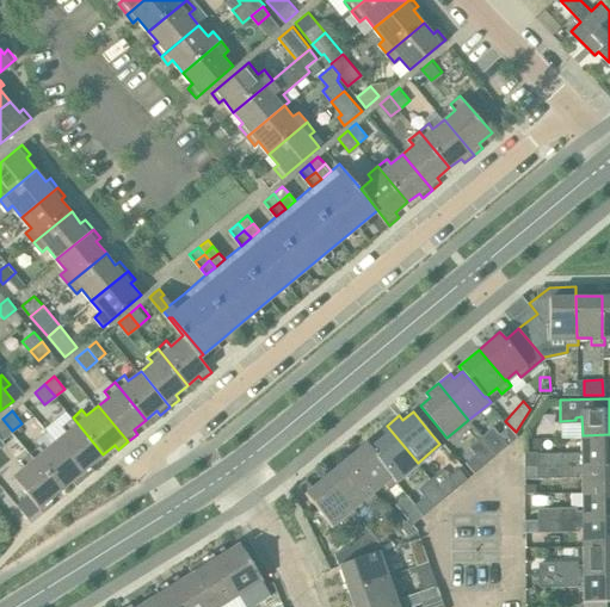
[(103,454),(73,417),(62,426),(67,432),(56,440),(86,477),(94,469),(91,465),(103,454)]
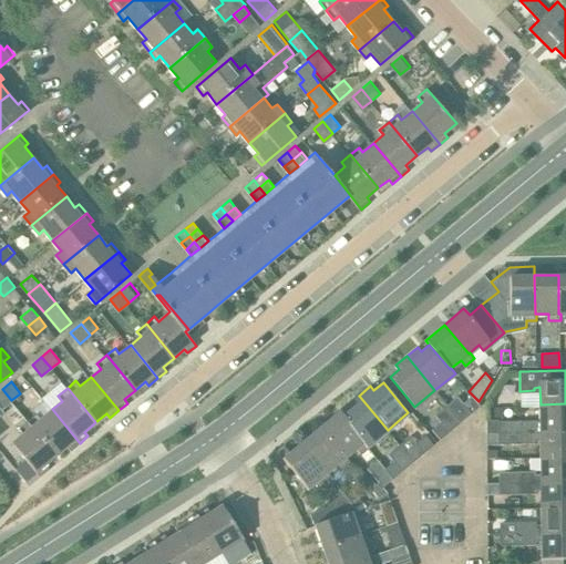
[(0,390),(0,403),(3,408),(11,400),(2,389),(0,390)]
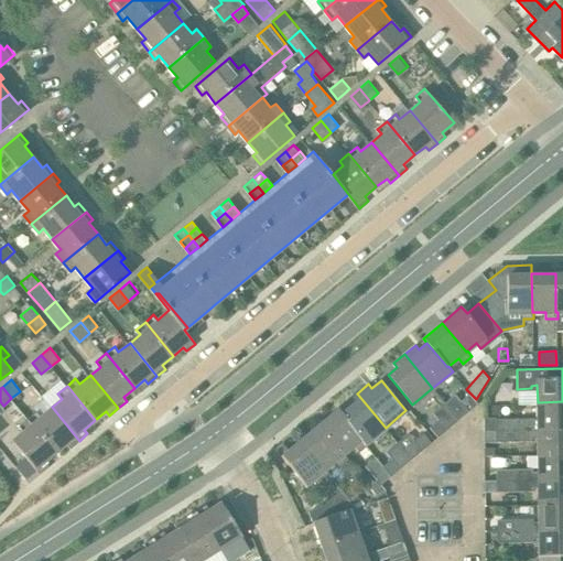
[(455,392),(444,402),(452,412),(457,419),(477,402),(476,400),(476,399),(471,394),(462,400),(455,392)]
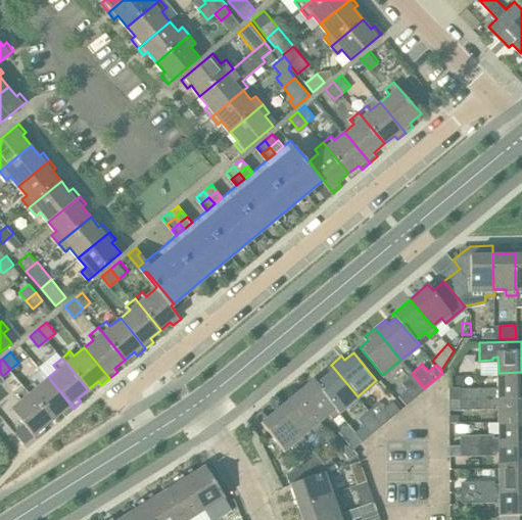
[(317,382),(339,411),(358,396),(331,365),(322,373),(325,376),(317,382)]
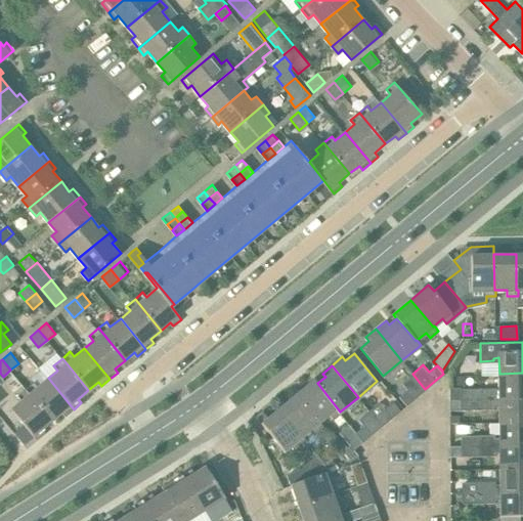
[(522,373),(499,374),(499,389),(493,389),(493,386),(460,387),(461,397),(522,396),(522,373)]
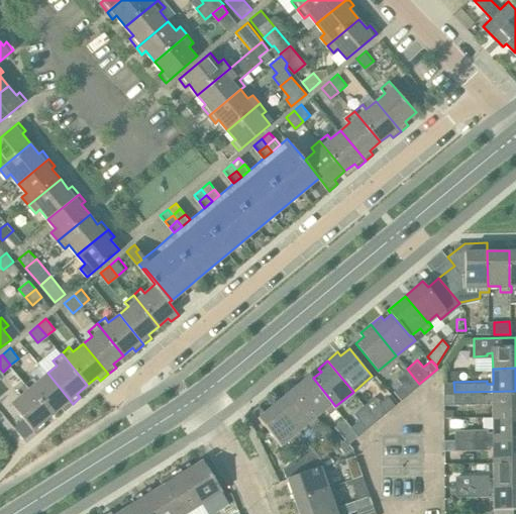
[(414,378),(407,369),(397,377),(402,384),(394,390),(401,399),(419,384),(414,378)]
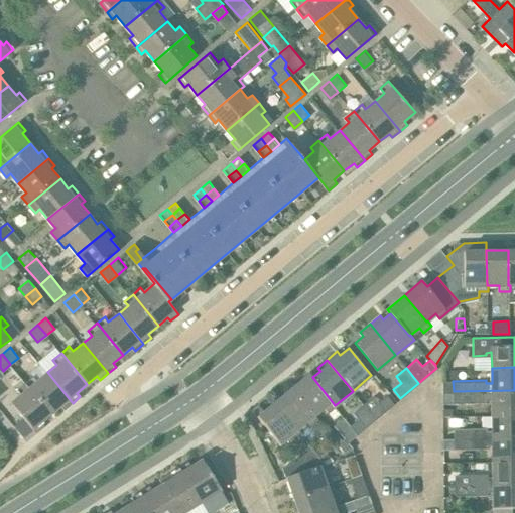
[(73,403),(47,372),(36,381),(33,376),(25,382),(51,414),(61,405),(65,409),(73,403)]
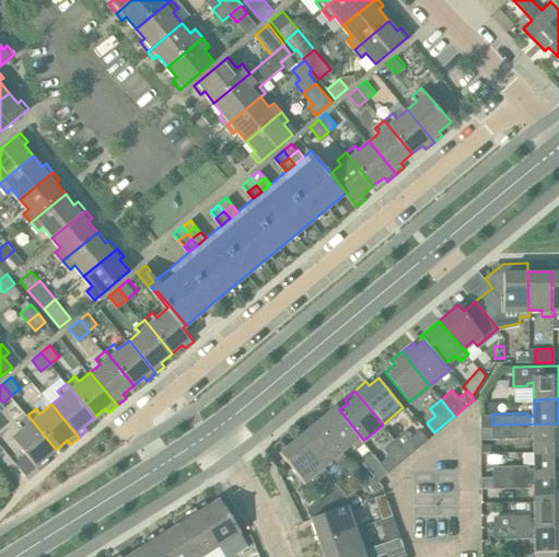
[(356,448),(363,440),(339,409),(336,405),(316,421),(340,451),(341,451),(351,442),(356,448)]
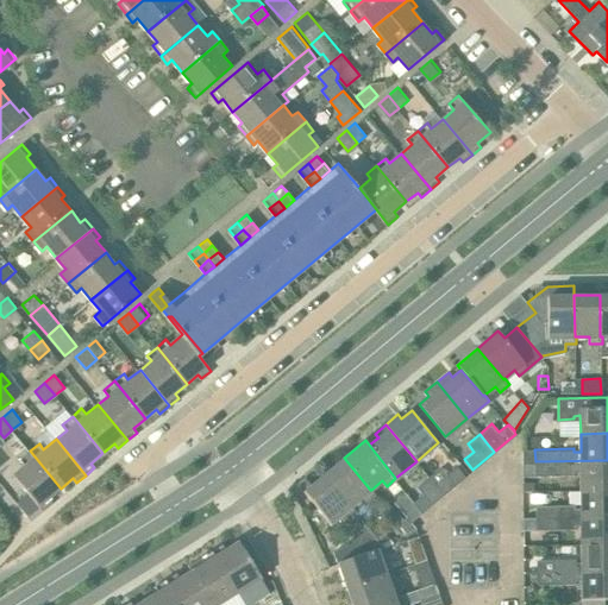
[(49,498),(61,489),(30,451),(20,459),(25,464),(13,474),(27,491),(39,505),(43,510),(52,502),(49,498)]
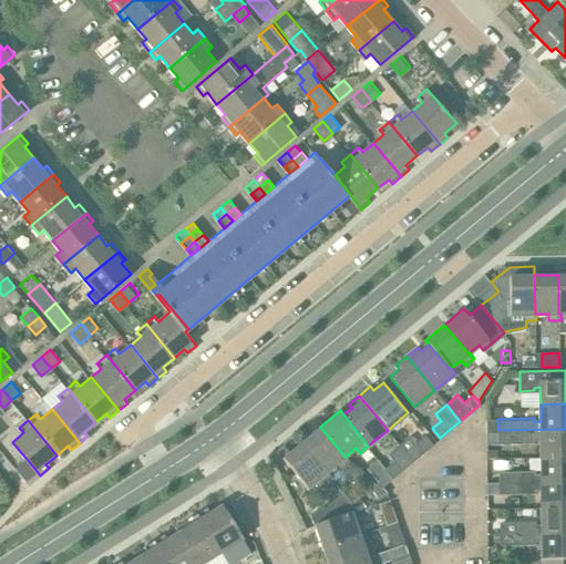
[(320,427),(301,442),(327,472),(338,463),(341,468),(349,461),(346,457),(345,457),(320,427)]
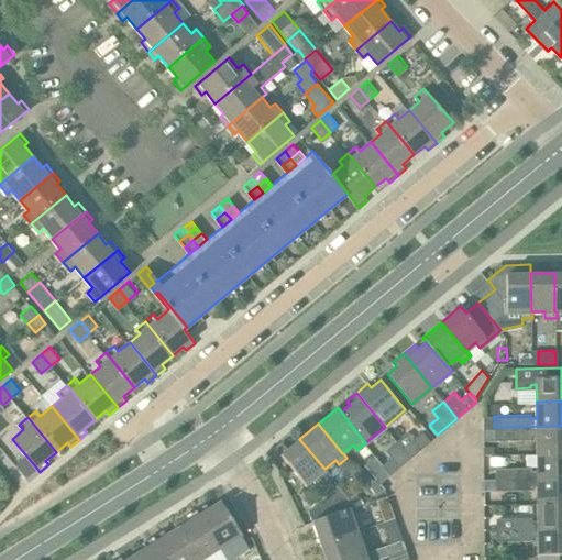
[(537,451),(561,451),(561,426),(495,427),(484,427),(484,439),(530,438),(530,436),(537,436),(537,451)]
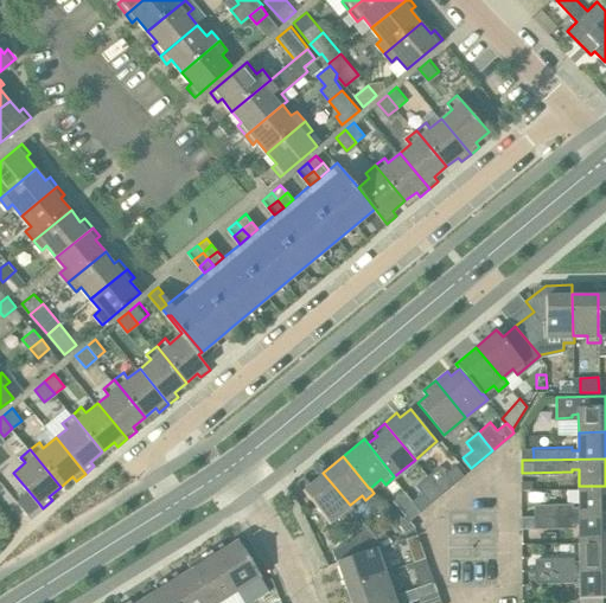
[(440,464),(428,475),(442,492),(464,474),(455,463),(446,472),(440,464)]
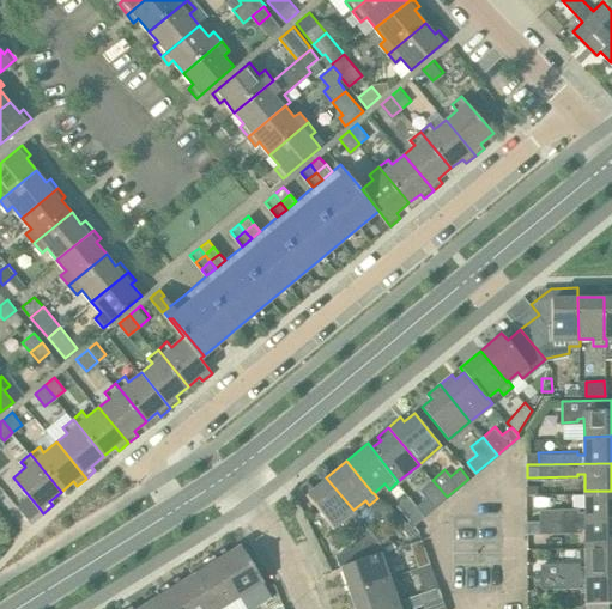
[(353,510),(326,477),(314,487),(308,480),(300,487),(333,527),(346,516),(350,522),(358,516),(353,510)]
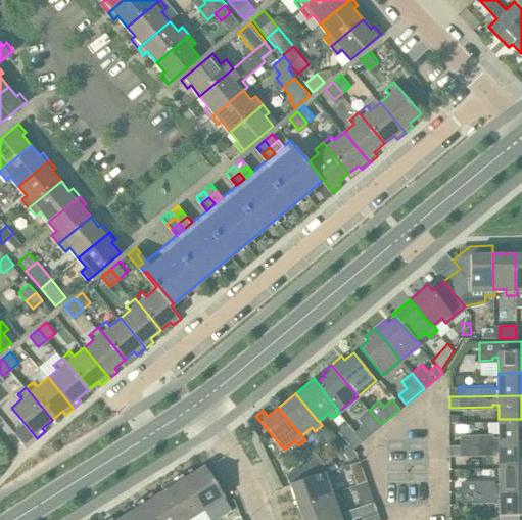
[(356,430),(363,439),(381,424),(369,410),(359,418),(364,424),(356,430)]
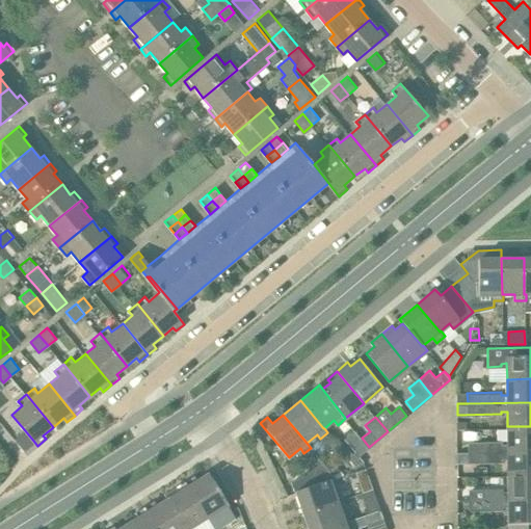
[(530,426),(507,426),(507,443),(502,443),(502,440),(488,440),(488,450),(530,450),(530,426)]
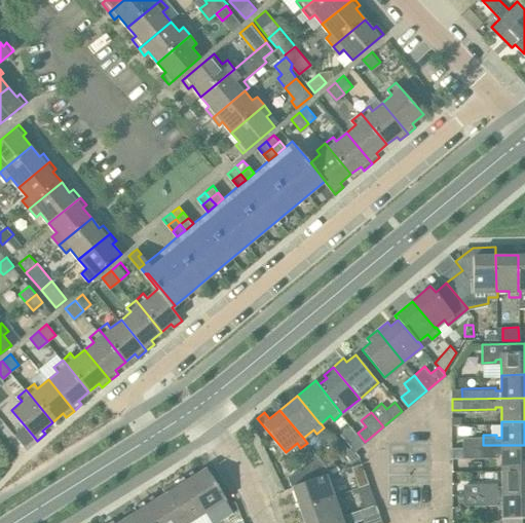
[(34,437),(24,424),(14,432),(25,445),(34,437)]
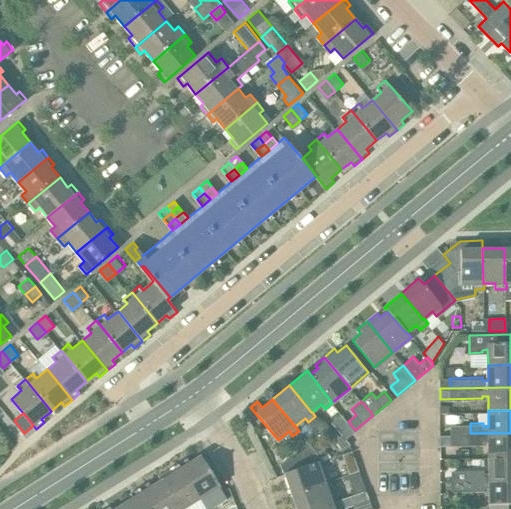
[(344,434),(336,442),(340,447),(350,443),(346,437),(354,430),(341,414),(333,421),(344,434)]
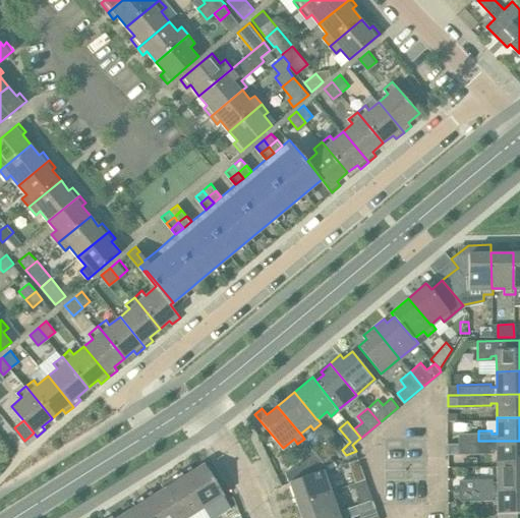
[(498,464),(519,463),(519,441),(478,441),(478,452),(492,451),(492,449),(497,449),(498,464)]
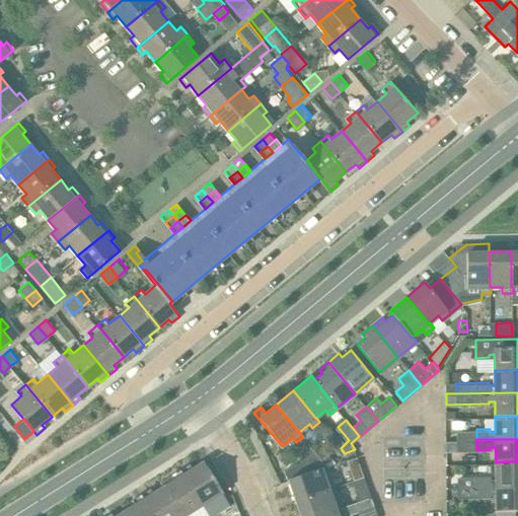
[(457,440),(446,440),(446,450),(457,450),(457,440)]
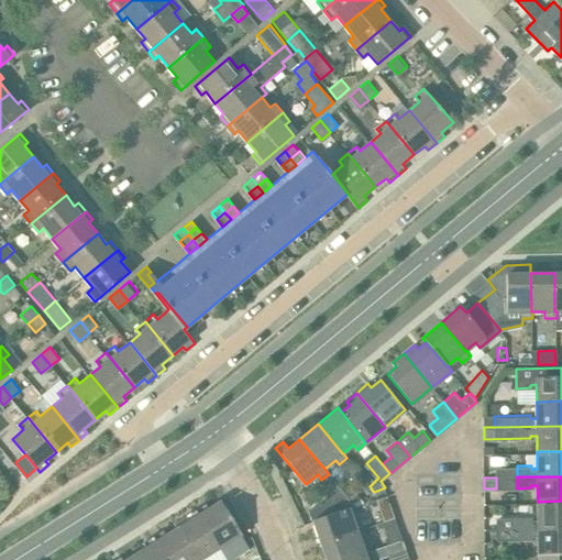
[(352,486),(345,492),(354,502),(361,496),(352,486)]
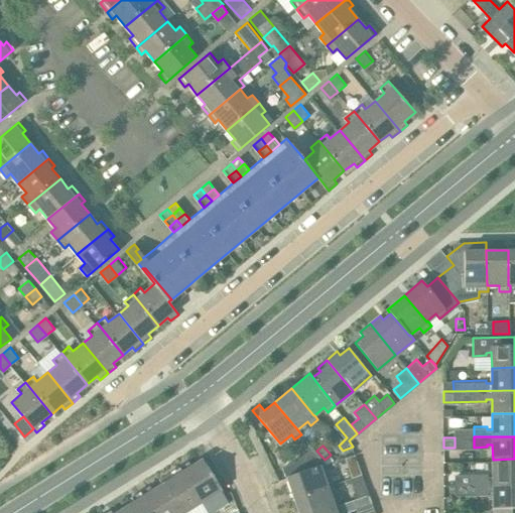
[(283,467),(286,477),(305,470),(325,463),(312,446),(300,456),(283,467)]
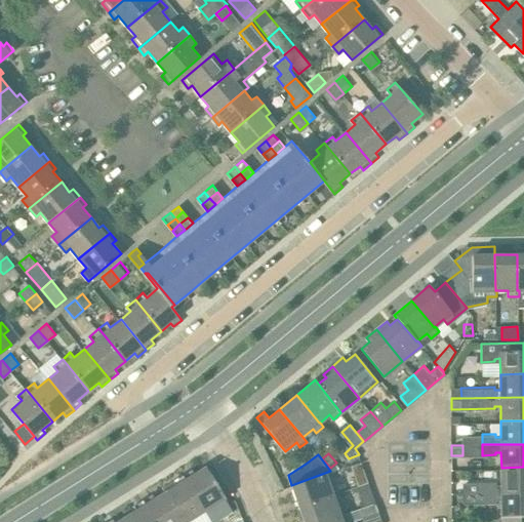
[(192,469),(183,475),(204,511),(213,505),(218,506),(219,509),(229,503),(206,466),(195,473),(192,469)]
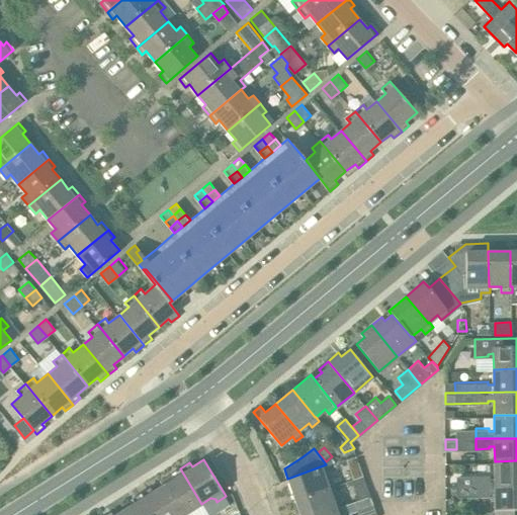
[(516,460),(495,461),(495,478),(489,478),(489,475),(476,475),(477,486),(516,485),(516,460)]
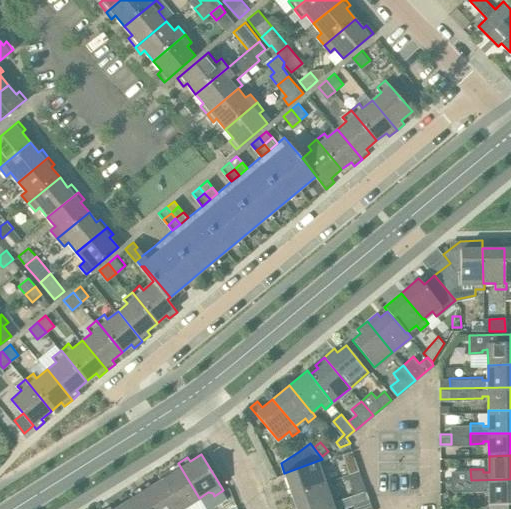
[(322,459),(303,466),(284,473),(291,493),(324,481),(323,481),(320,470),(326,467),(322,459)]
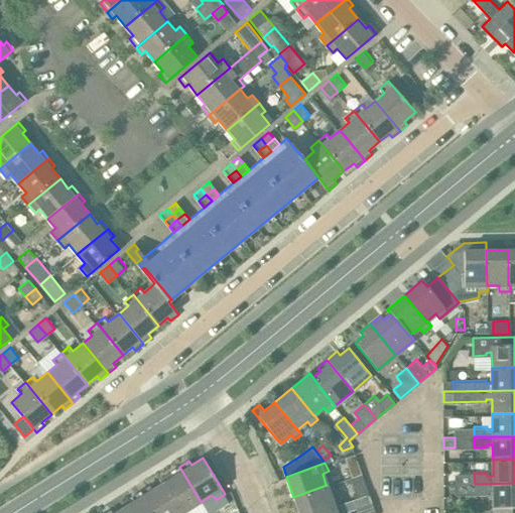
[(160,478),(162,483),(180,512),(191,512),(192,507),(201,502),(179,467),(160,478)]
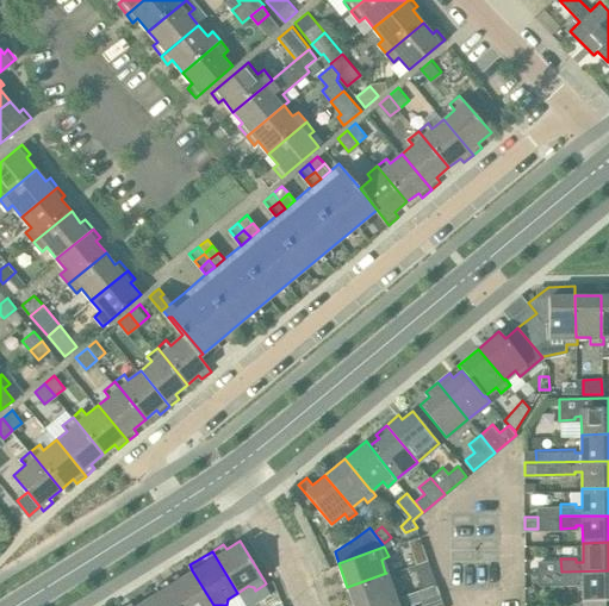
[(435,582),(430,567),(417,570),(422,586),(435,582)]
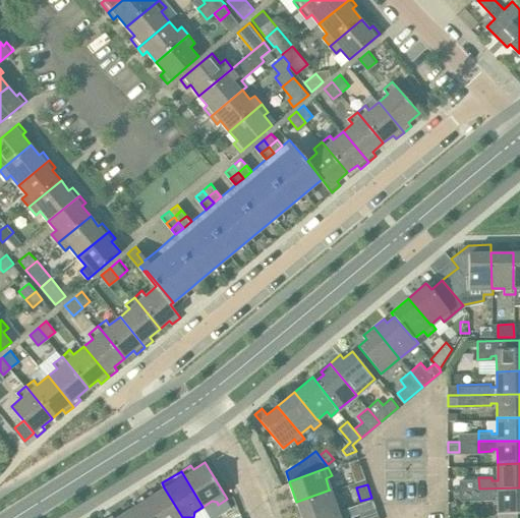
[(296,502),(301,517),(316,517),(337,511),(333,499),(338,496),(335,486),(329,490),(330,490),(296,502)]
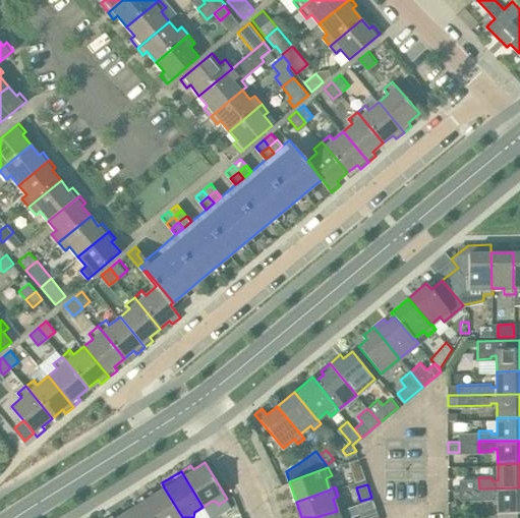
[(182,517),(164,487),(146,499),(142,495),(141,496),(155,517),(182,517)]
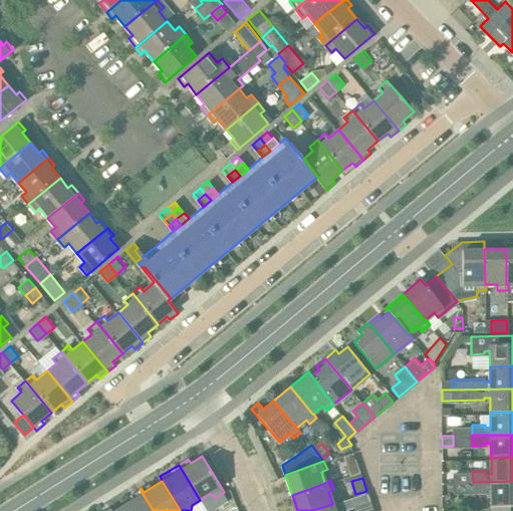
[(512,481),(473,482),(473,492),(485,492),(485,488),(491,488),(491,504),(491,510),(510,510),(511,505),(512,504),(512,481)]
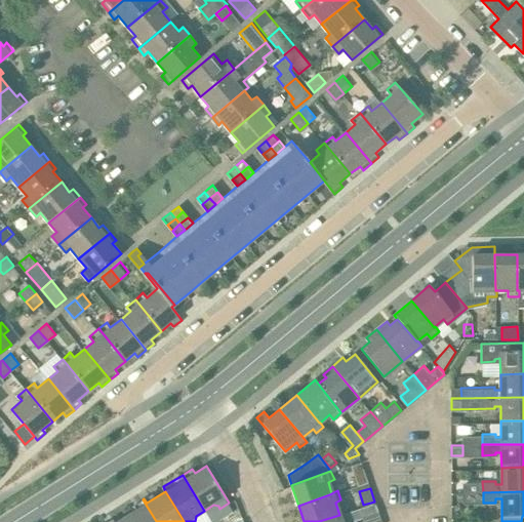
[(156,521),(143,499),(134,505),(136,509),(125,516),(128,521),(156,521)]
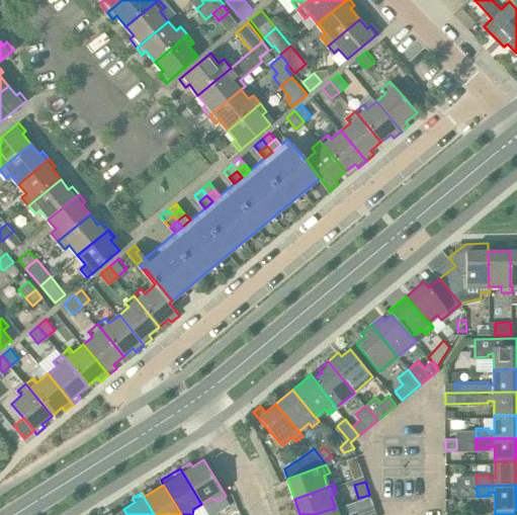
[(344,514),(374,505),(370,495),(341,506),(335,508),(315,514),(344,514)]
